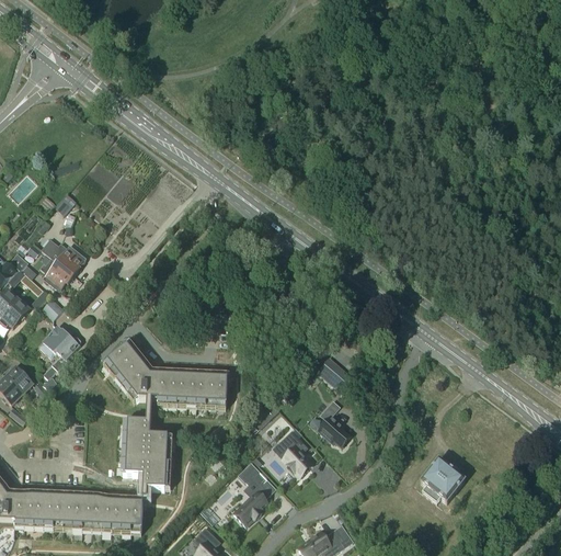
[(7,180),(12,173),(9,170),(3,176),(7,180)]
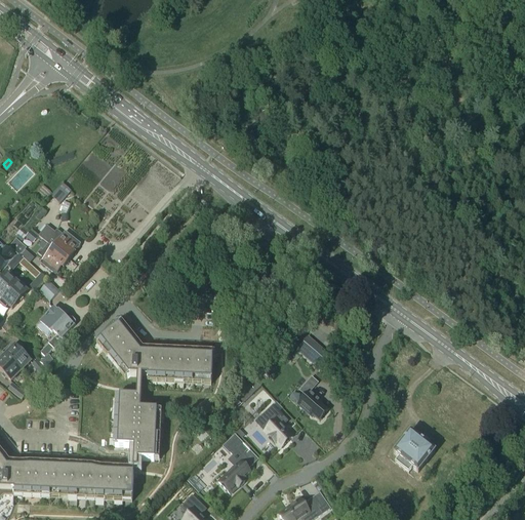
[(64,181),(52,193),(59,200),(71,187),(64,181)]
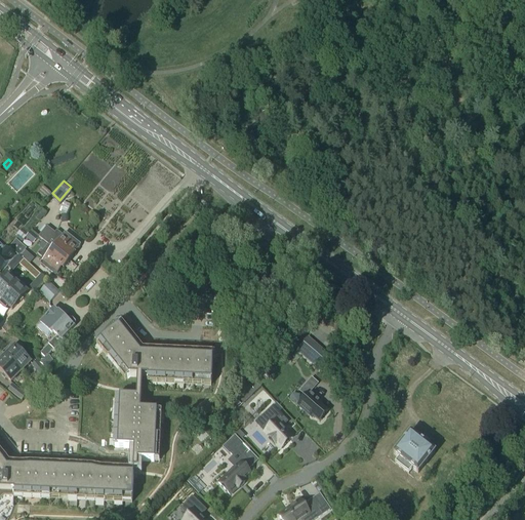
[(41,245),(38,250),(41,252),(42,251),(45,253),(42,257),(41,260),(55,271),(62,263),(64,264),(68,257),(74,250),(73,248),(79,240),(66,229),(64,232),(56,227),(55,229),(47,223),(39,233),(48,240),(43,247),(41,245)]
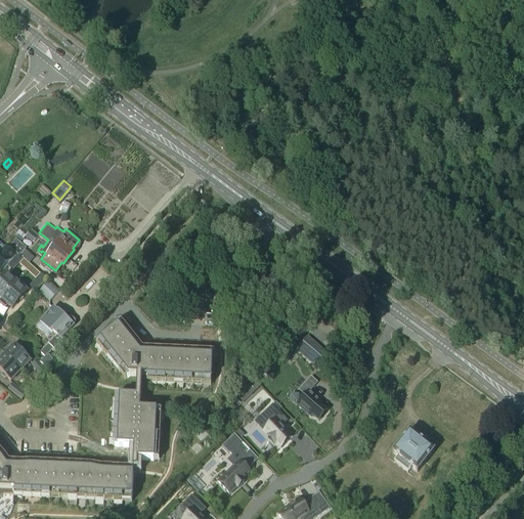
[(31,226),(26,232),(33,239),(38,232),(31,226)]
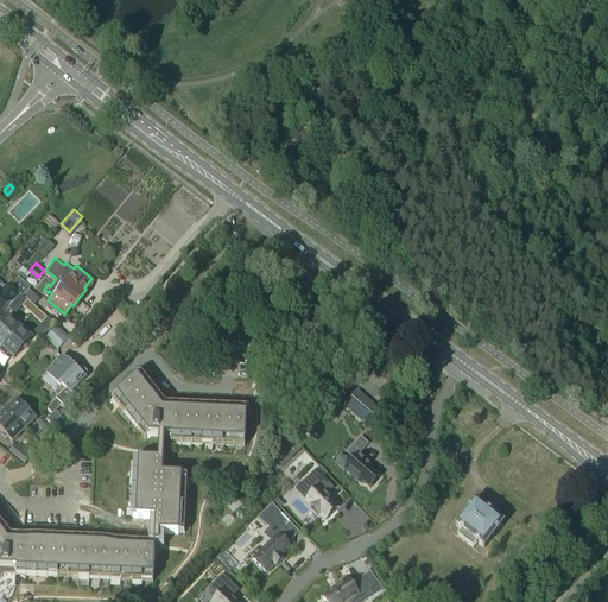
[(23,292),(31,284),(19,273),(11,283),(23,292)]
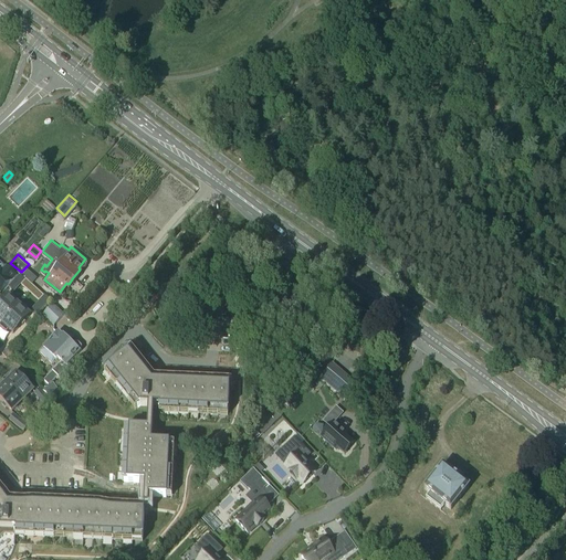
[(0,286),(16,272),(7,262),(1,266),(0,264),(0,286)]
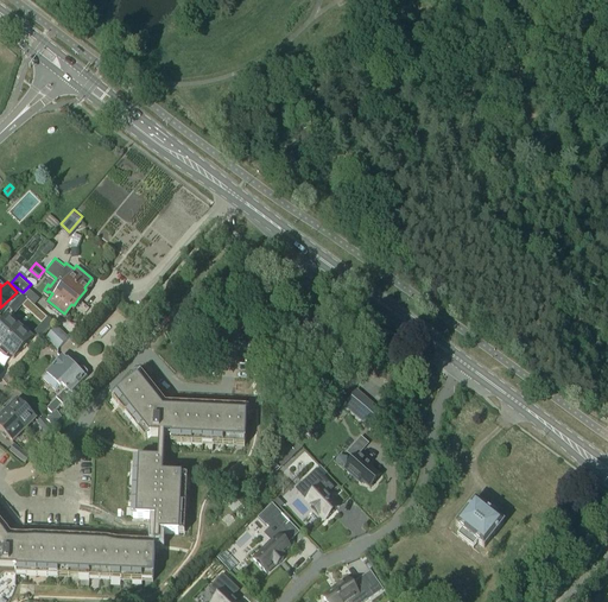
[(16,309),(26,297),(20,291),(8,303),(16,309)]
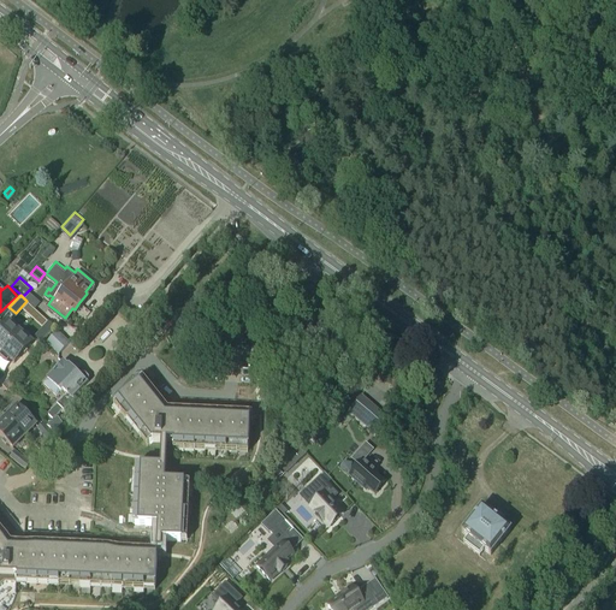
[(0,349),(21,327),(9,317),(0,325),(0,349)]
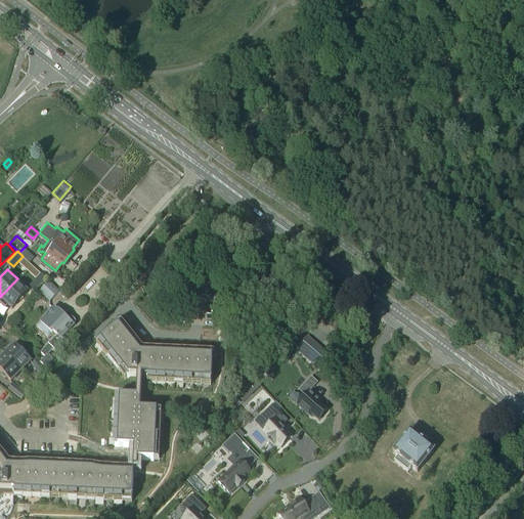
[(35,288),(46,274),(41,269),(29,283),(35,288)]
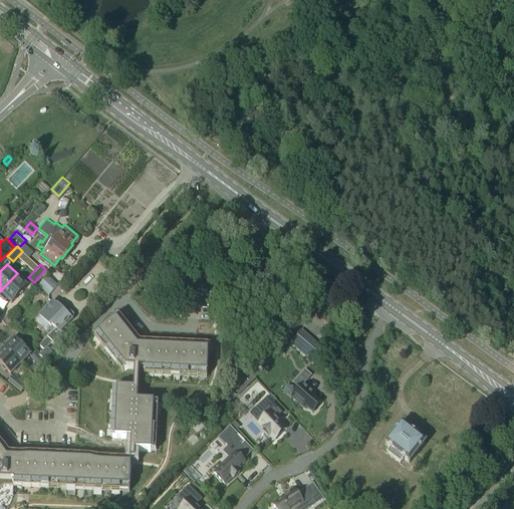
[(48,292),(58,281),(48,272),(38,282),(48,292)]
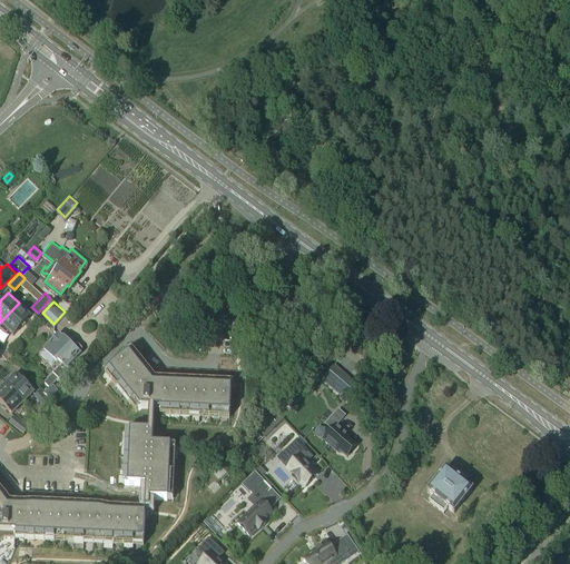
[(13,330),(30,313),(19,303),(0,323),(0,324),(6,330),(9,327),(13,330)]
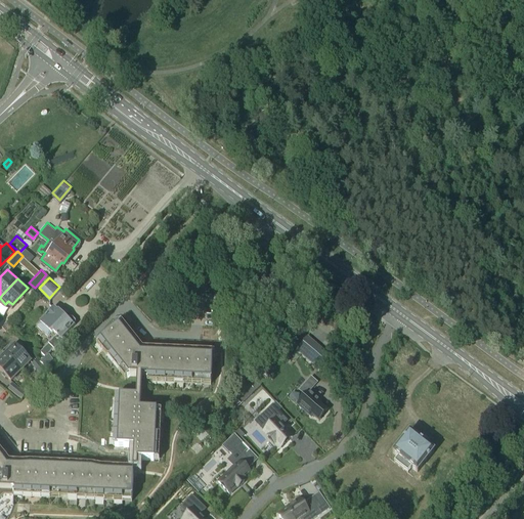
[(41,348),(45,353),(40,358),(45,363),(53,356),(48,351),(53,345),(54,346),(62,338),(60,335),(75,320),(75,317),(72,314),(69,313),(67,315),(54,304),(41,318),(51,329),(53,328),(57,331),(48,340),(41,348)]
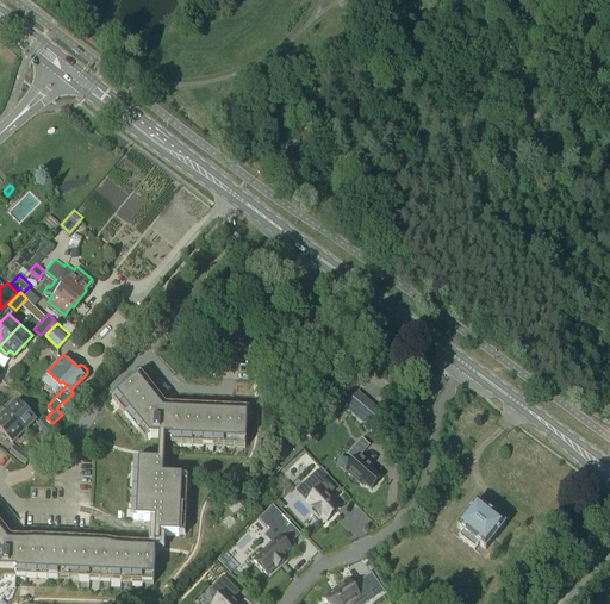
[(139,373),(114,393),(145,431),(160,433),(159,448),(159,453),(159,458),(136,456),(134,515),(156,516),(155,543),(160,545),(160,530),(182,531),(185,473),(163,472),(165,437),(246,441),(247,409),(165,404),(139,373)]
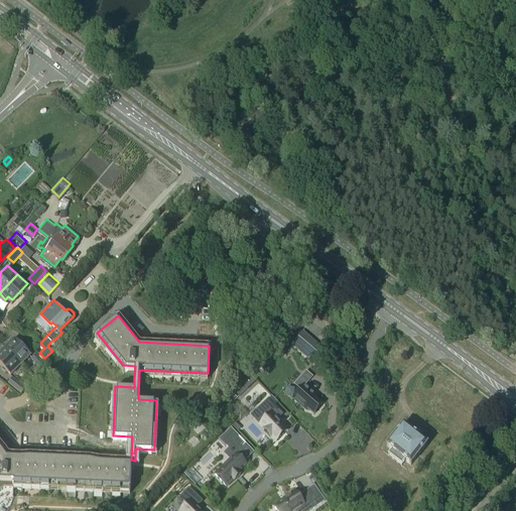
[(302,328),(291,340),(313,359),(325,347),(302,328)]
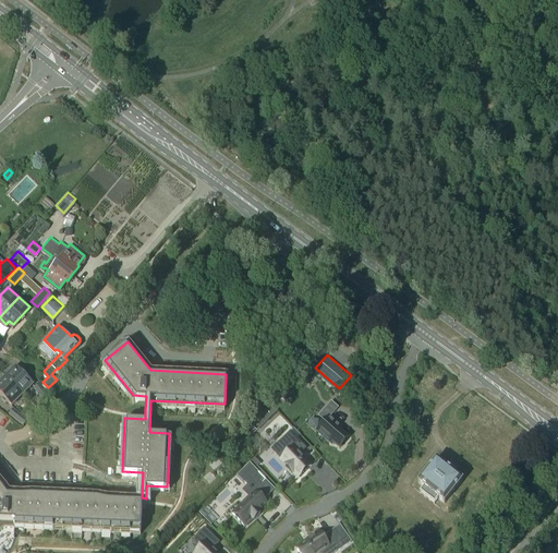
[(33,381),(15,363),(12,368),(9,364),(2,371),(22,391),(33,381)]
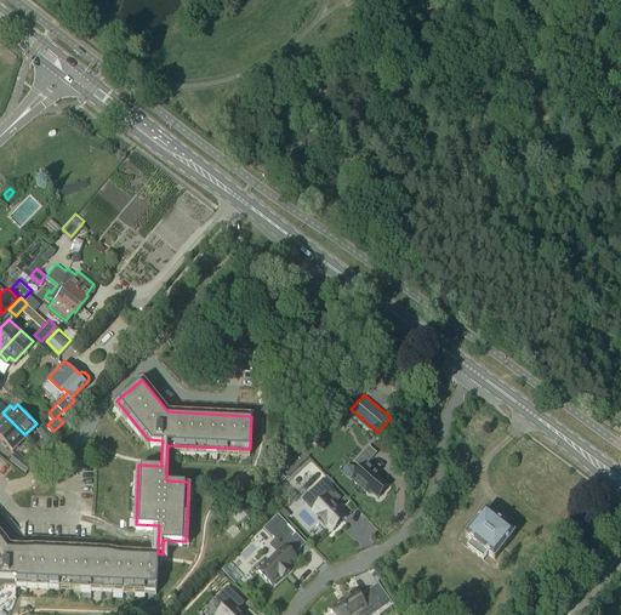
[(0,432),(13,446),(24,434),(3,413),(0,414),(0,432)]
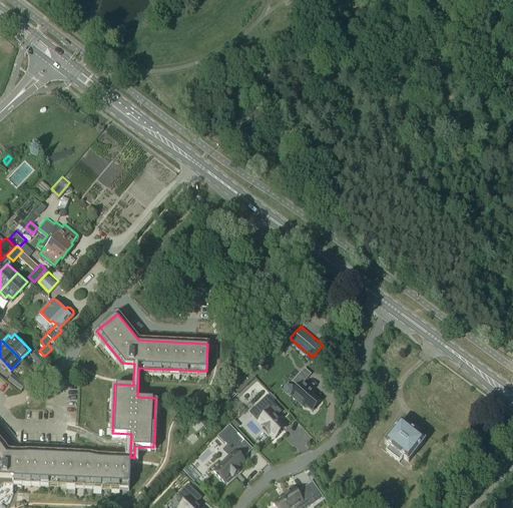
[(36,348),(30,353),(39,364),(45,359),(36,348)]
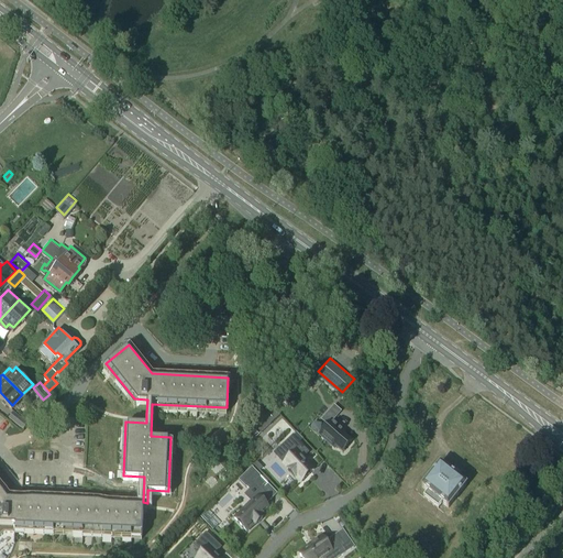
[(23,425),(28,419),(13,407),(9,413),(23,425)]
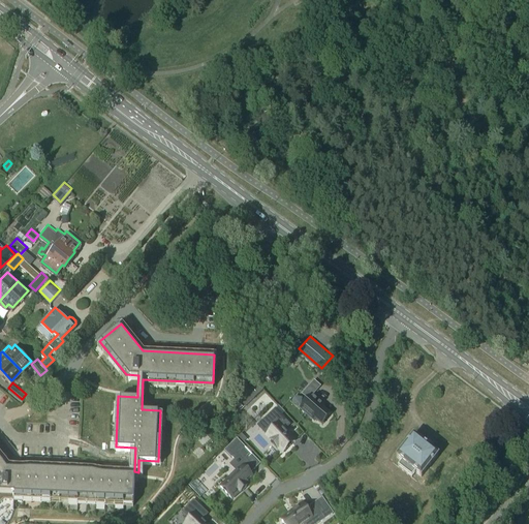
[(255,382),(249,389),(254,394),(260,389),(255,382)]
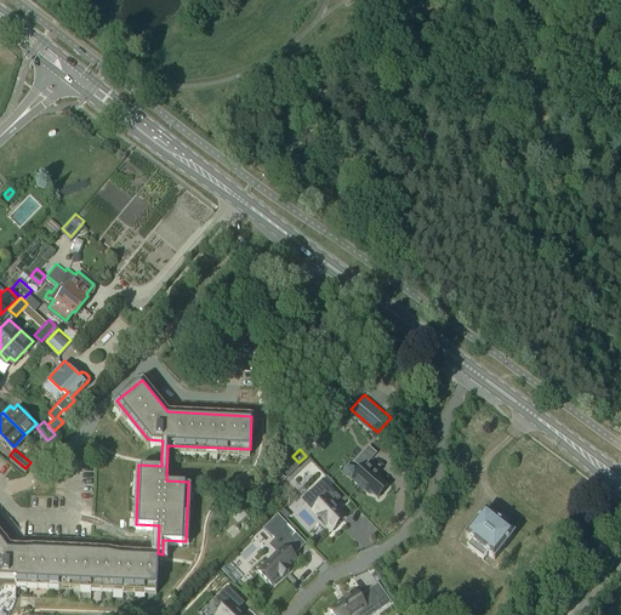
[(368,461),(354,476),(376,495),(377,493),(387,501),(397,490),(385,479),(386,477),(368,461)]
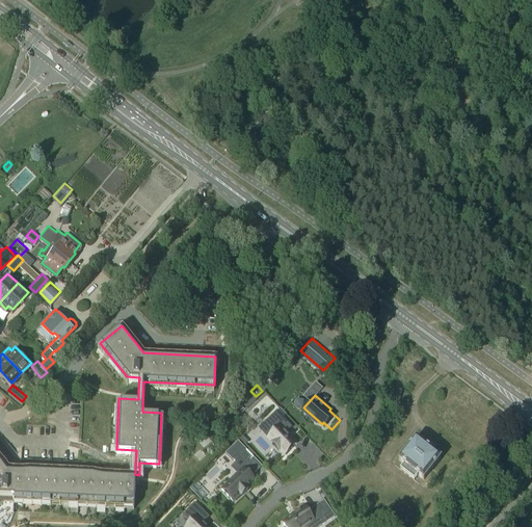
[(276,406),(264,418),(273,428),(268,433),(272,439),(272,440),(278,447),(280,446),(285,451),(296,440),(286,429),(292,423),(276,406)]
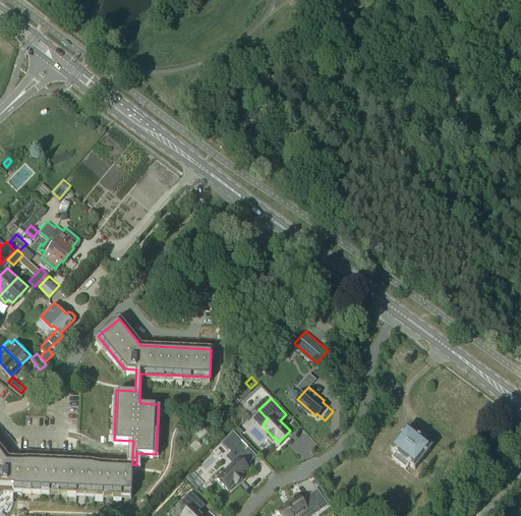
[(414,466),(431,445),(407,424),(390,446),(395,450),(391,456),(405,467),(410,462),(414,466)]
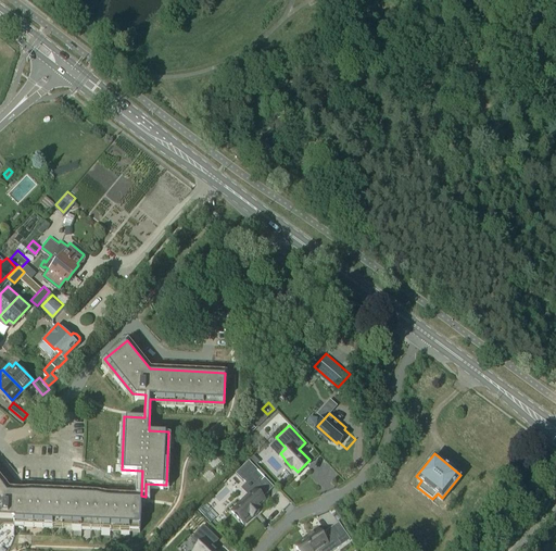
[(248,492),(231,508),(243,521),(251,513),(252,514),(260,508),(257,504),(265,497),(262,493),(268,488),(261,479),(252,471),(256,466),(249,458),(236,470),(243,477),(244,477),(245,478),(240,484),(248,492)]
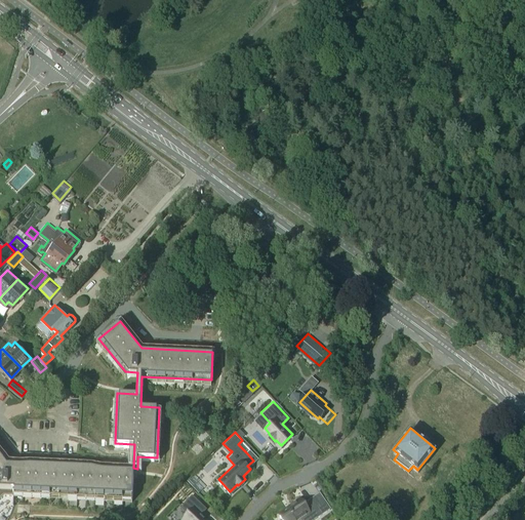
[(0,495),(4,492),(14,493),(14,491),(131,496),(133,468),(96,467),(8,463),(0,451),(0,495)]
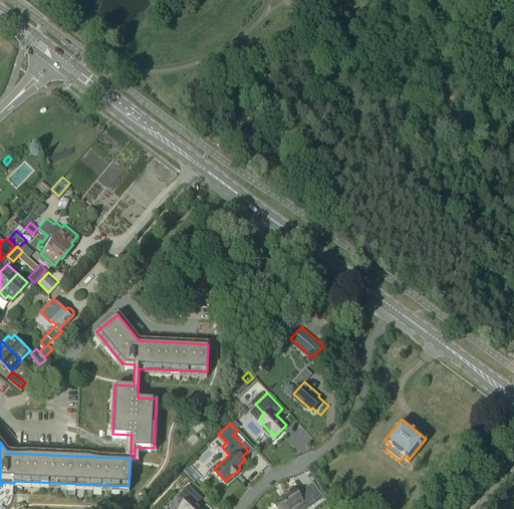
[(188,482),(177,493),(184,500),(179,506),(181,508),(204,508),(196,501),(202,495),(188,482)]
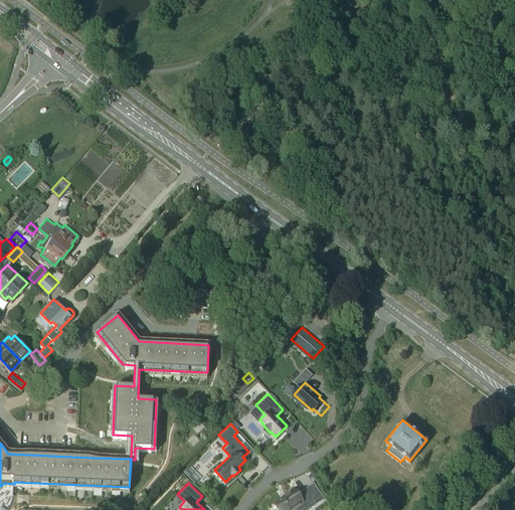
[(283,497),(274,503),(279,509),(285,509),(288,508),(288,509),(295,506),(308,497),(312,504),(324,496),(320,490),(315,493),(309,484),(301,489),(302,491),(299,493),(295,487),(282,496),(283,497)]
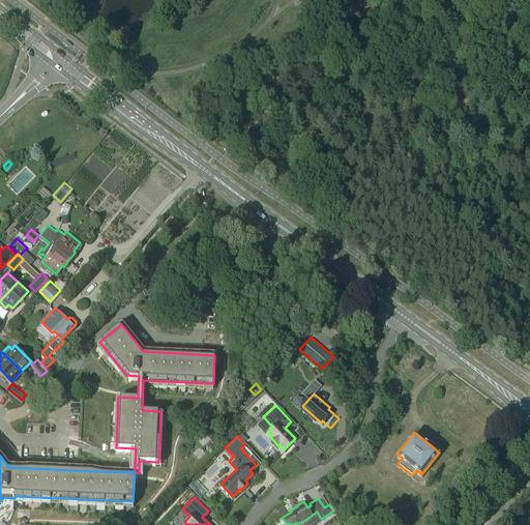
[(519,513),(514,517),(519,521),(523,517),(519,513)]
